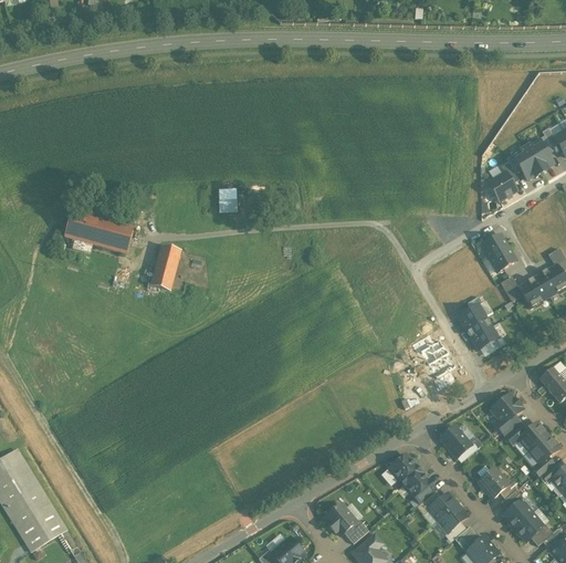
[(542,131),(544,135),(546,137),(553,134),(548,127),(542,131)]
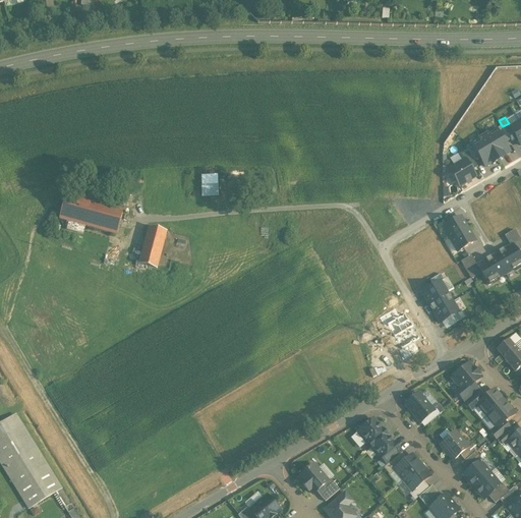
[(510,125),(513,131),(520,144),(520,142),(520,120),(520,119),(510,125)]
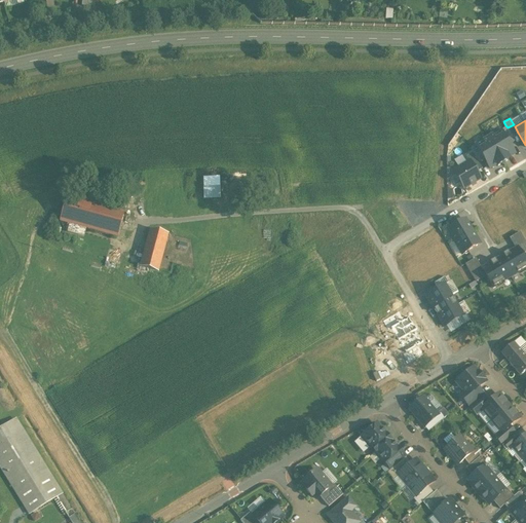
[(514,124),(508,127),(512,136),(518,133),(515,126),(514,124)]
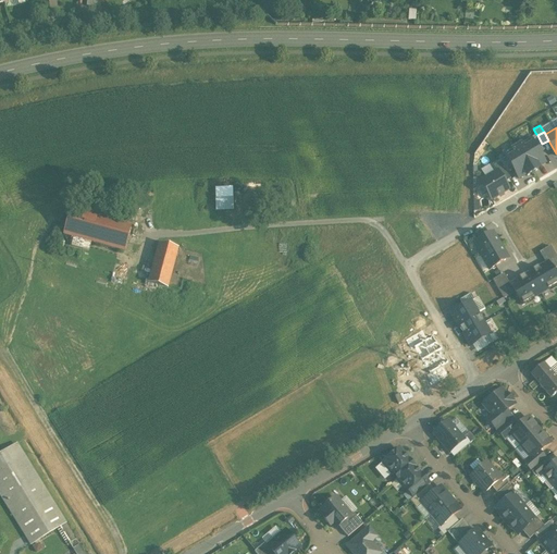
[(537,135),(535,133),(530,136),(539,151),(545,147),(542,144),(537,135)]
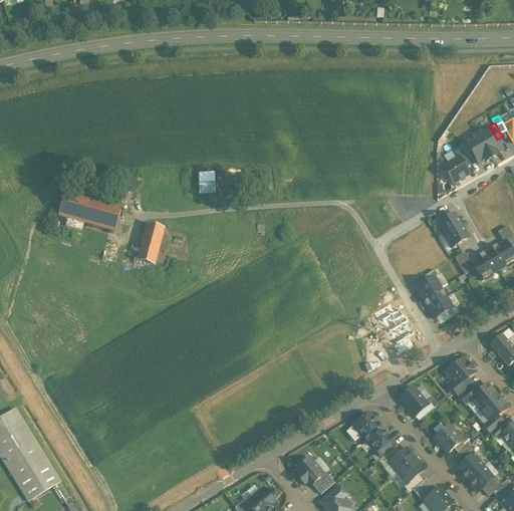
[(489,125),(477,133),(491,157),(497,154),(496,152),(503,148),(497,140),(489,125)]
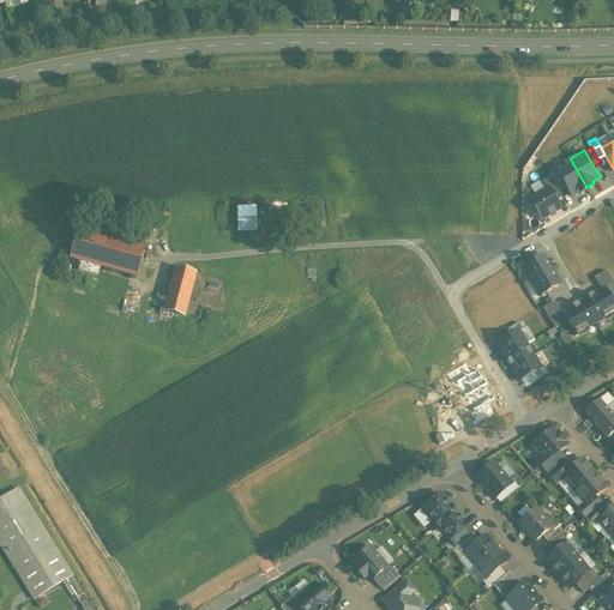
[(570,158),(555,167),(565,183),(571,194),(579,189),(581,191),(587,187),(570,158)]
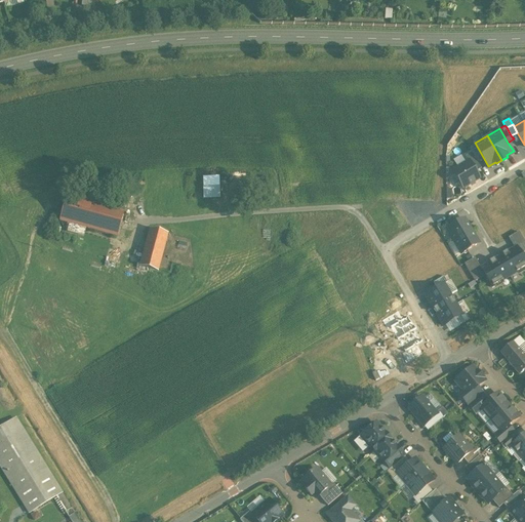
[(483,157),(475,143),(470,146),(472,150),(478,160),(483,157)]
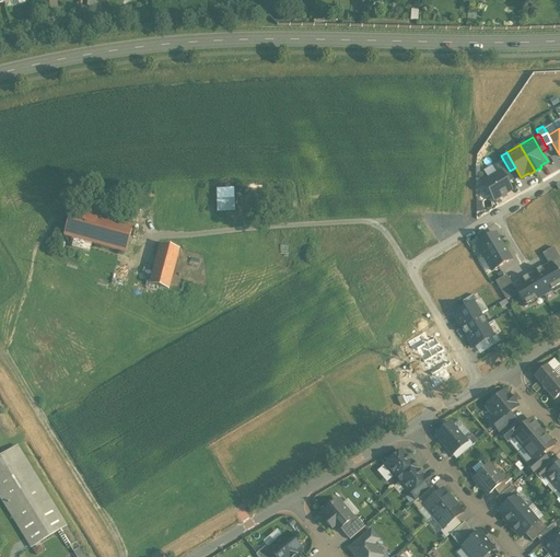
[(497,164),(500,170),(506,181),(513,176),(510,171),(503,160),(497,164)]
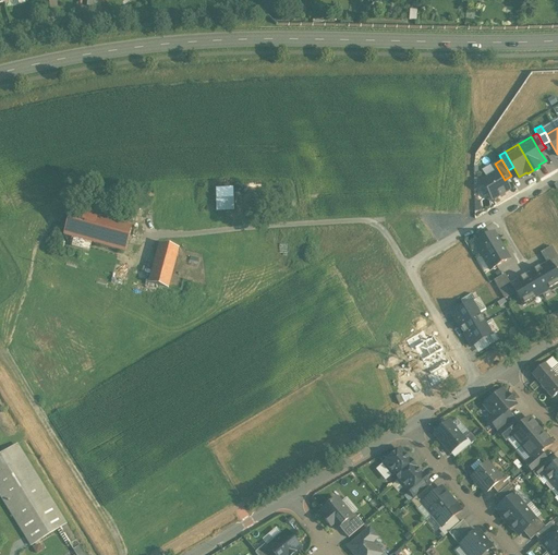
[(487,179),(482,181),(492,197),(509,188),(505,180),(498,169),(495,164),(493,161),(482,168),(486,177),(487,179)]
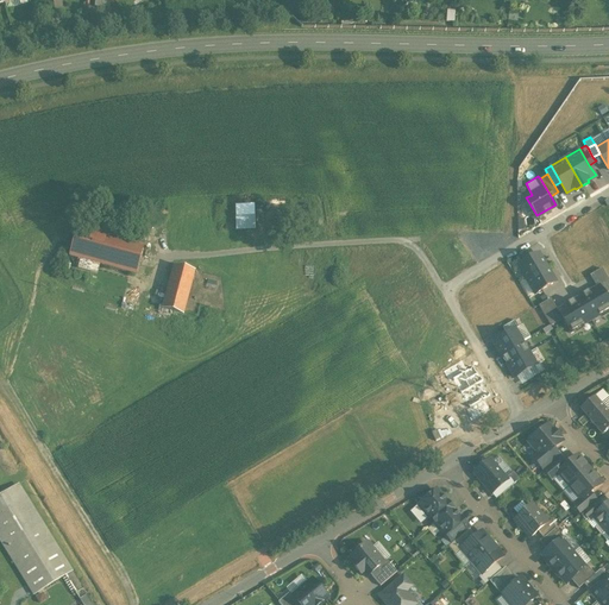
[(255,201),(236,202),(236,227),(256,226),(255,201)]
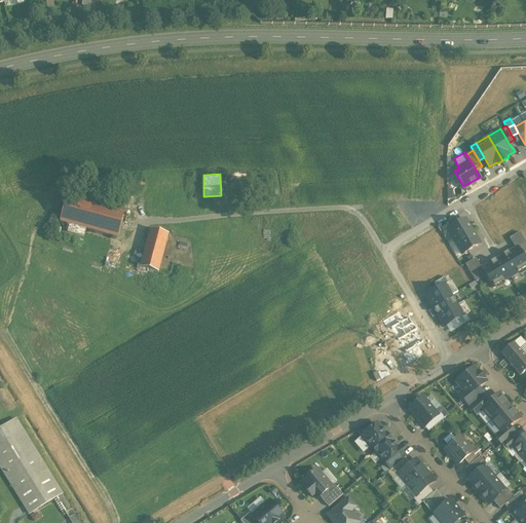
[(125,212),(67,195),(61,220),(118,236),(125,212)]
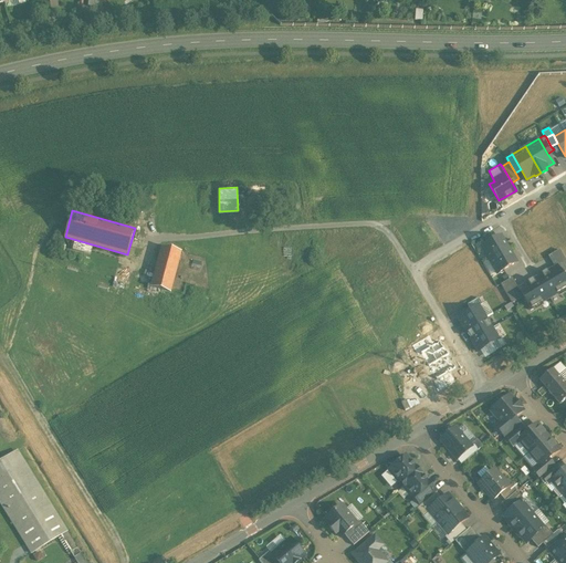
[(500,233),(482,244),(490,258),(506,248),(503,241),(504,240),(500,233)]
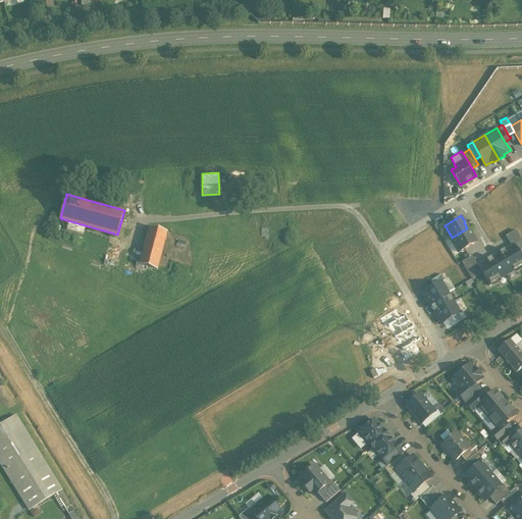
[(167,229),(149,224),(139,262),(156,267),(167,229)]
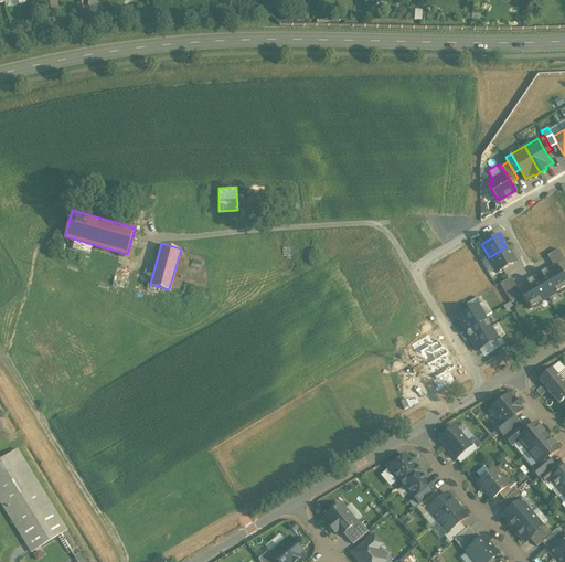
[(555,264),(564,258),(558,246),(547,253),(554,265),(555,264)]
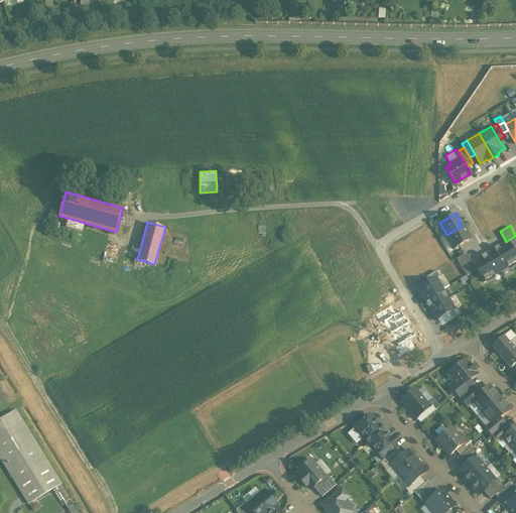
[(462,226),(446,235),(454,247),(471,237),(467,230),(466,231),(462,226)]
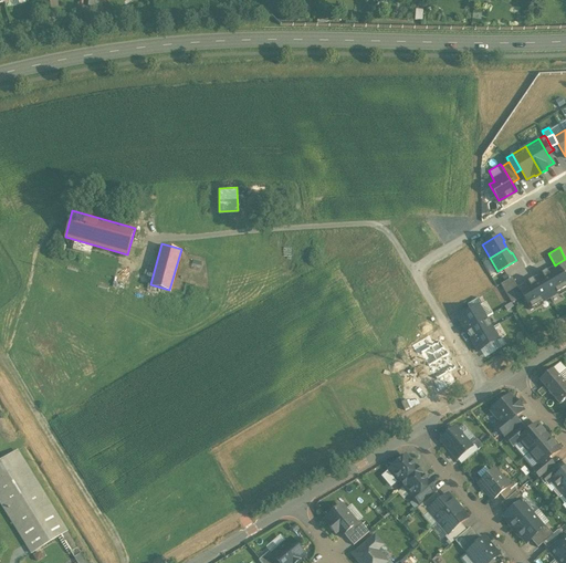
[(565,259),(556,264),(561,272),(565,268),(565,259)]
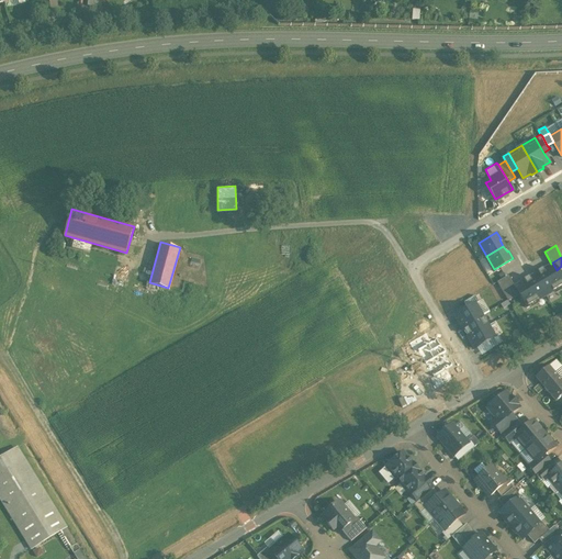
[(534,274),(546,293),(561,282),(561,278),(557,270),(552,263),(551,264),(543,268),(542,266),(537,269),(538,271),(534,274)]
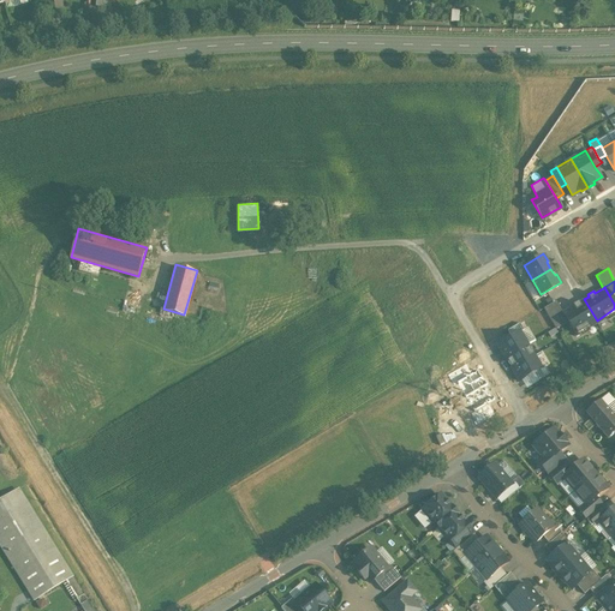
[(543,306),(551,318),(563,311),(556,299),(543,306)]
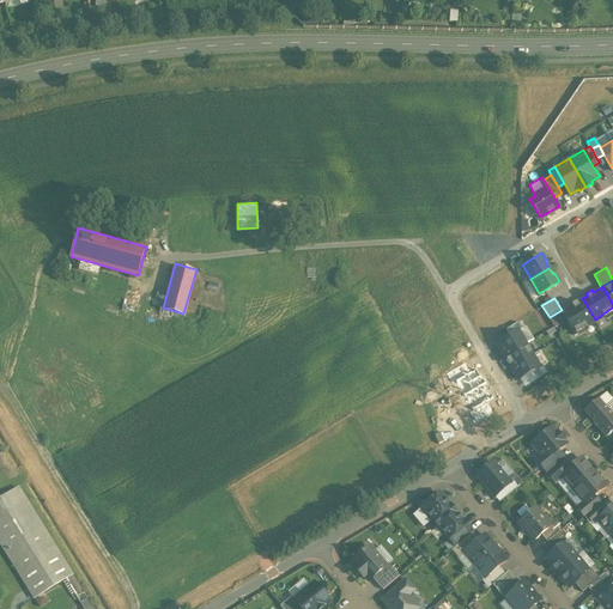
[(571,304),(566,308),(562,310),(566,318),(575,332),(595,320),(582,298),(577,300),(576,299),(571,303),(571,304)]
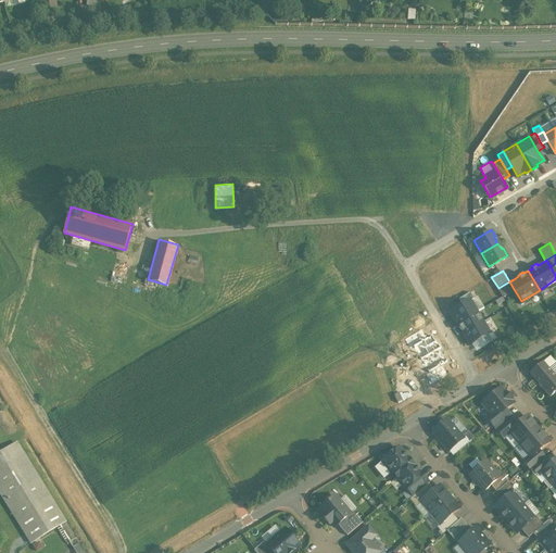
[(514,289),(509,281),(498,288),(503,296),(514,289)]
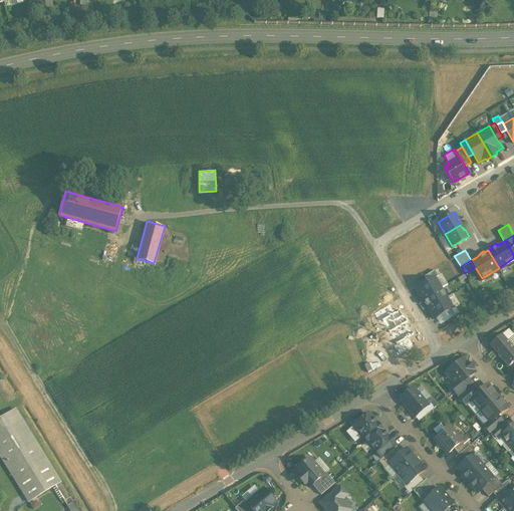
[(428,280),(434,276),(438,274),(434,268),(425,274),(428,280)]
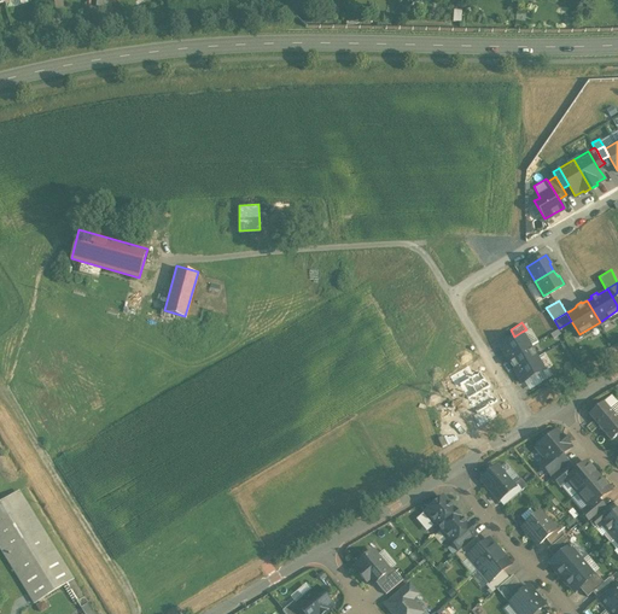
[(514,337),(501,345),(508,357),(530,344),(522,332),(514,337)]
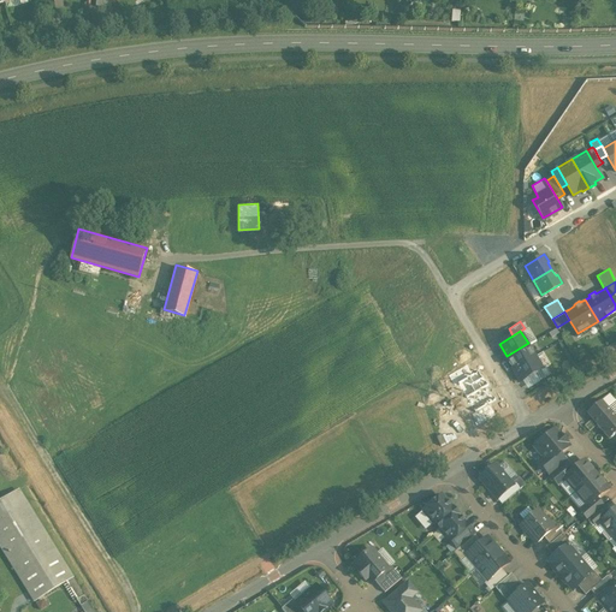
[(528,343),(507,356),(513,367),(534,355),(528,343)]
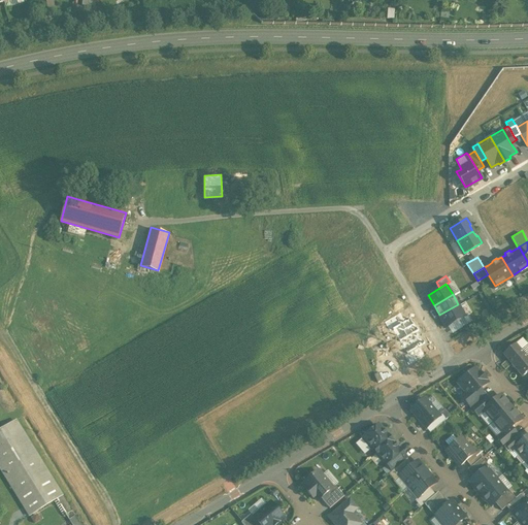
[(458,304),(439,315),(447,326),(458,318),(464,315),(458,304)]
